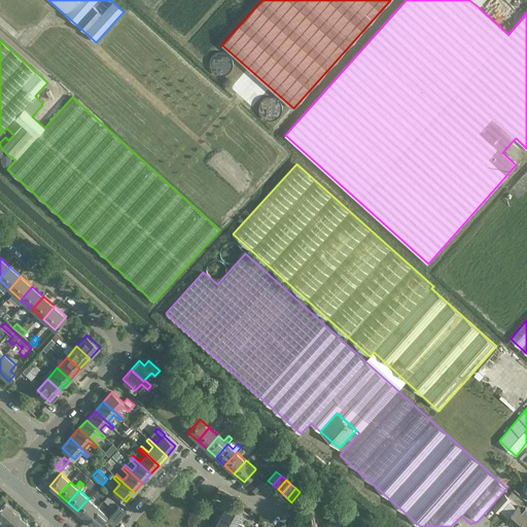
[(305,497),(300,492),(297,495),(291,502),(296,506),(305,497)]
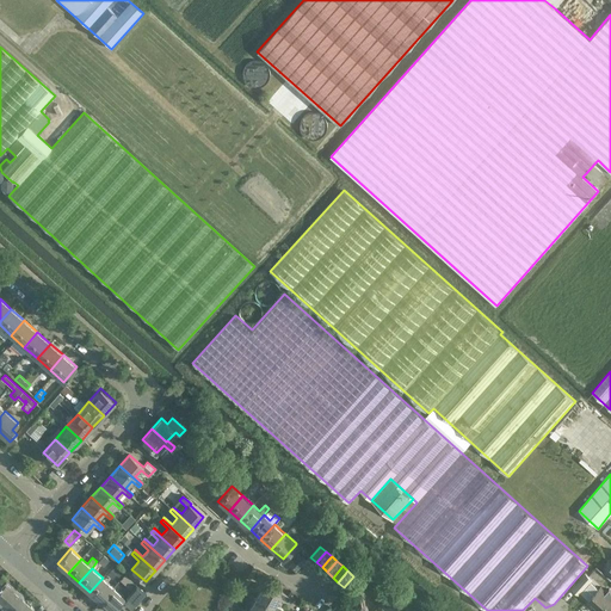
[(579,594),(592,580),(584,573),(572,588),(579,594)]
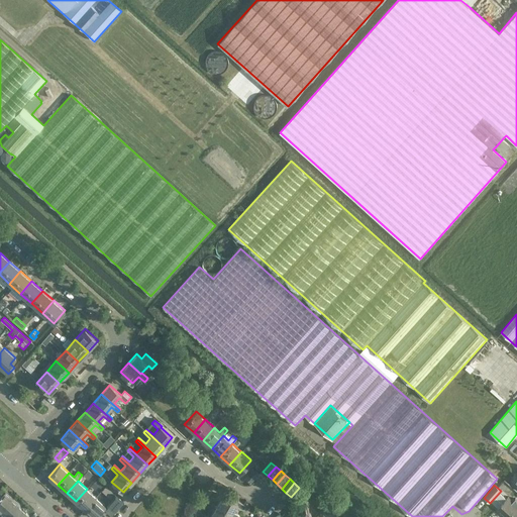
[(304,492),(299,488),(296,491),(291,497),(296,501),(304,492)]
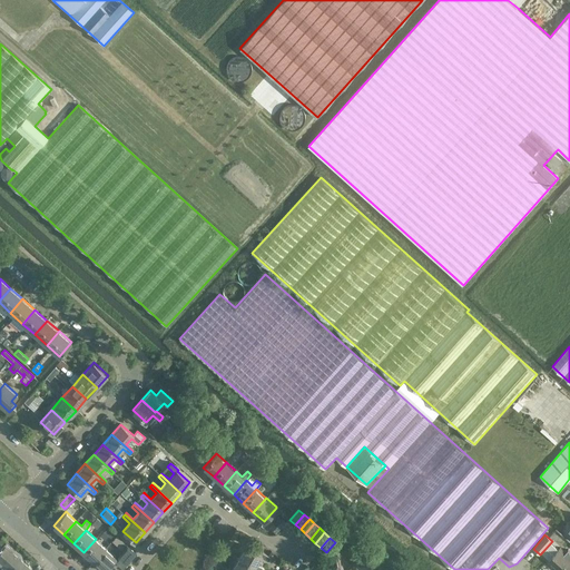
[(92,561),(106,548),(106,547),(101,544),(96,539),(84,552),(92,561)]
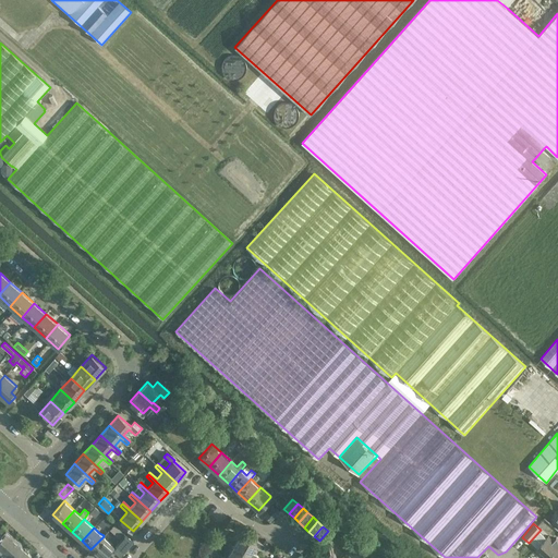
[(0,535),(0,546),(8,555),(17,544),(4,532),(0,535)]
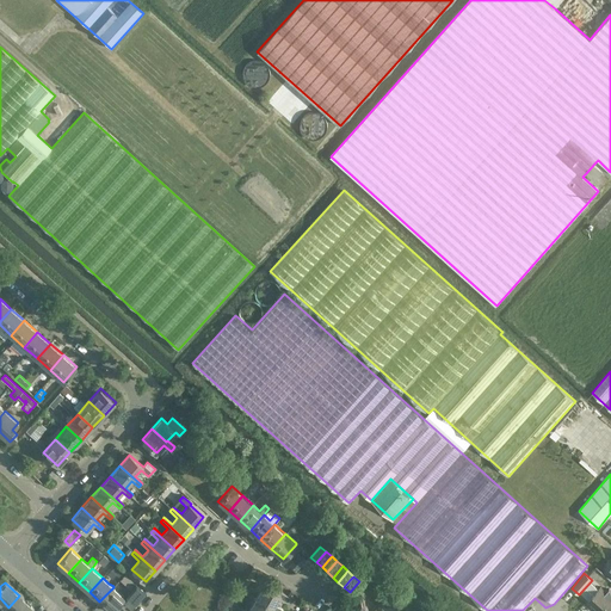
[(140,588),(135,584),(125,594),(128,597),(124,600),(133,609),(146,593),(140,588)]
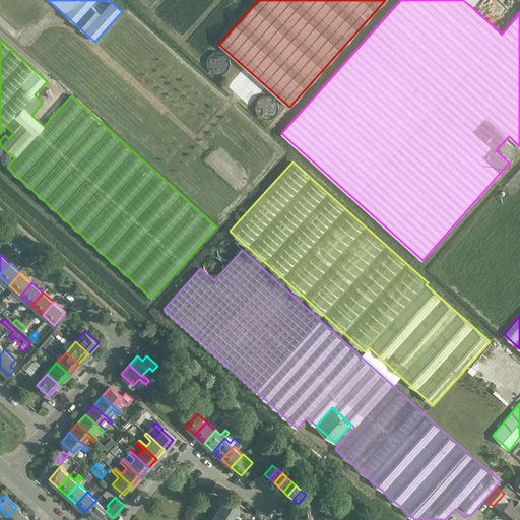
[(224,498),(218,509),(238,519),(240,519),(241,519),(234,515),(237,509),(245,513),(247,508),(240,504),(239,506),(224,498)]
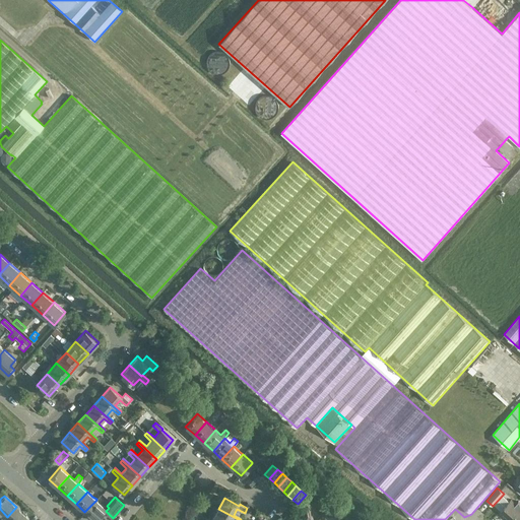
[(96,500),(84,512),(92,519),(94,519),(106,508),(96,500)]
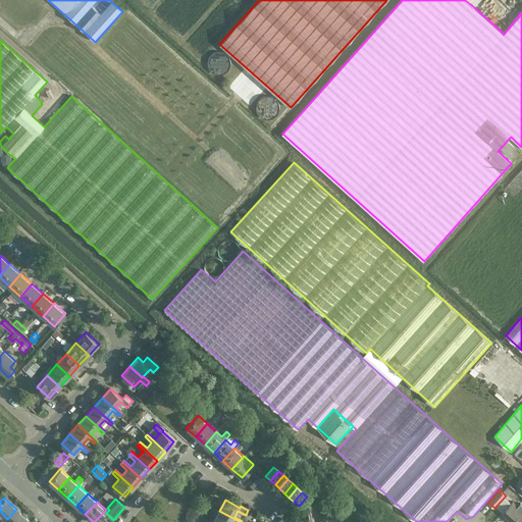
[(521,521),(521,504),(520,503),(518,506),(513,502),(503,513),(512,521),(521,521)]
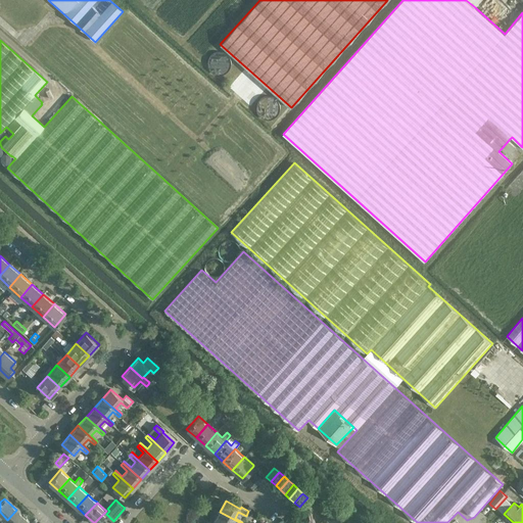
[(27,522),(29,521),(16,510),(7,520),(11,522),(27,522)]
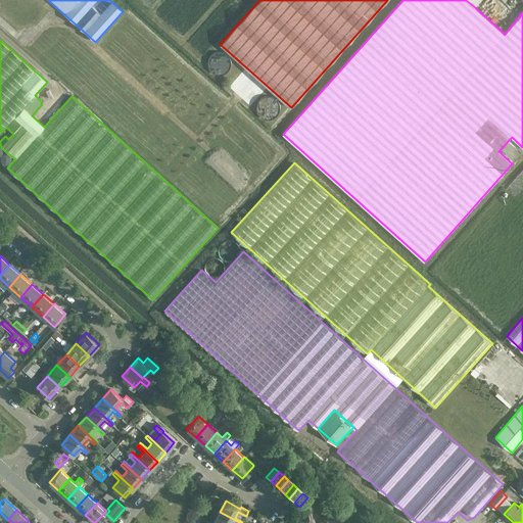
[(312,522),(315,520),(311,516),(313,514),(308,510),(306,512),(303,511),(292,522),(312,522)]
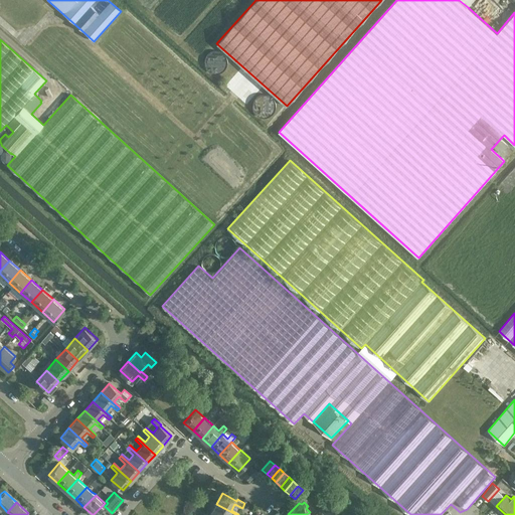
[(235,514),(216,504),(210,514),(211,514),(227,514),(229,514),(230,514),(235,514)]
